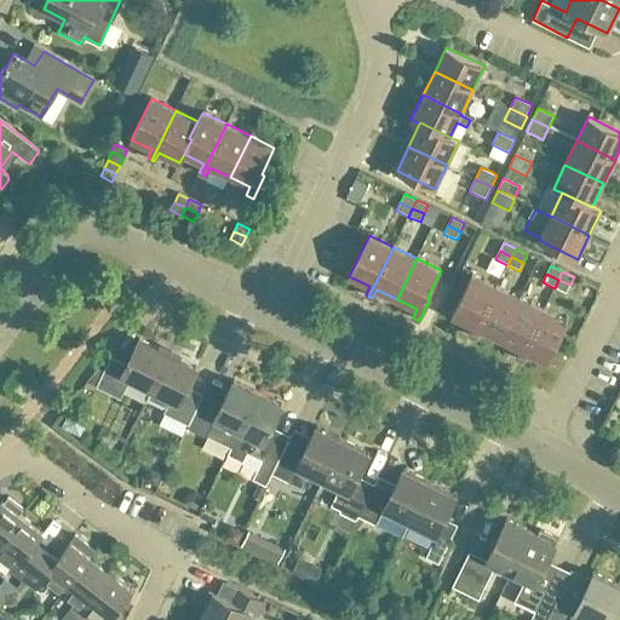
[(472,337),(497,287),(472,275),(453,316),(474,326),(469,334),(472,337)]
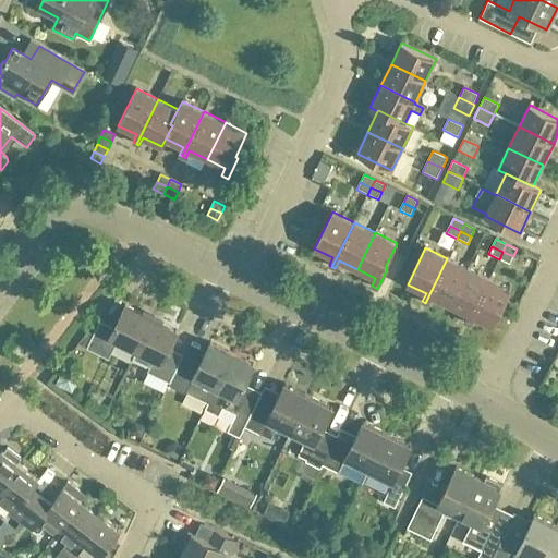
[(513,256),(502,252),(499,259),(510,264),(513,256)]
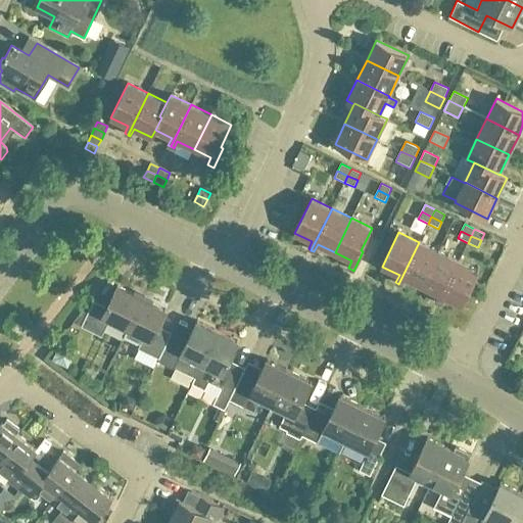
[(422,286),(439,251),(419,242),(398,284),(401,285),(405,278),(422,286)]
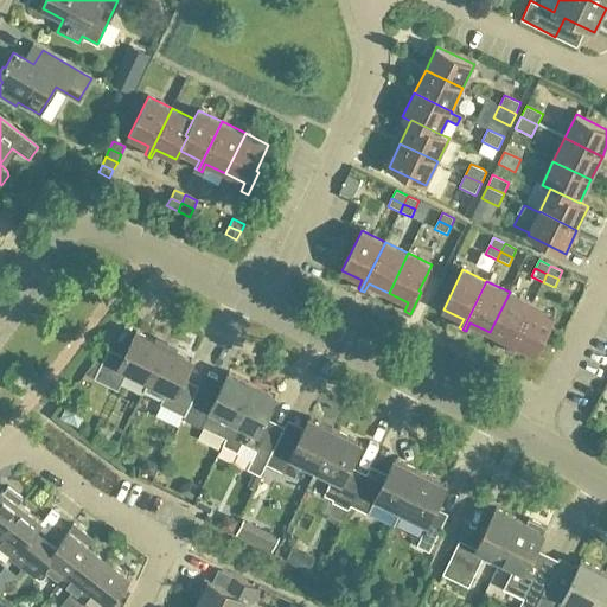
[(509,352),(532,304),(510,292),(490,332),(510,342),(505,350),(509,352)]
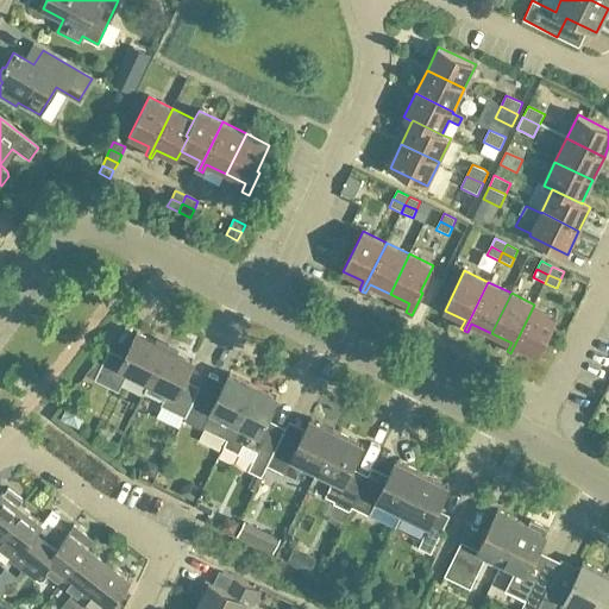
[(534,305),(510,353),(514,355),(518,346),(538,356),(558,315),(534,305)]
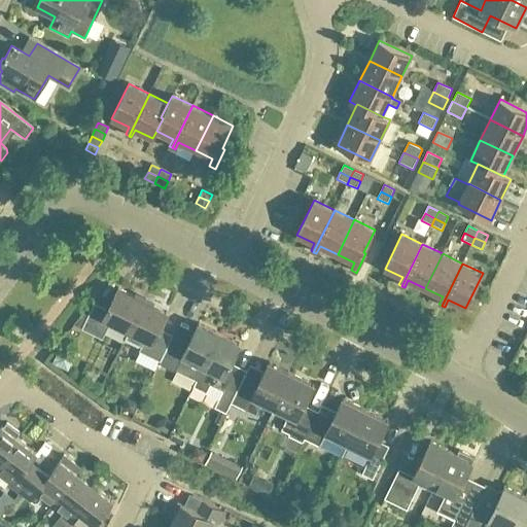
[(111,322),(129,331),(143,302),(117,288),(107,310),(95,304),(89,316),(84,314),(77,326),(81,329),(102,340),(111,322)]
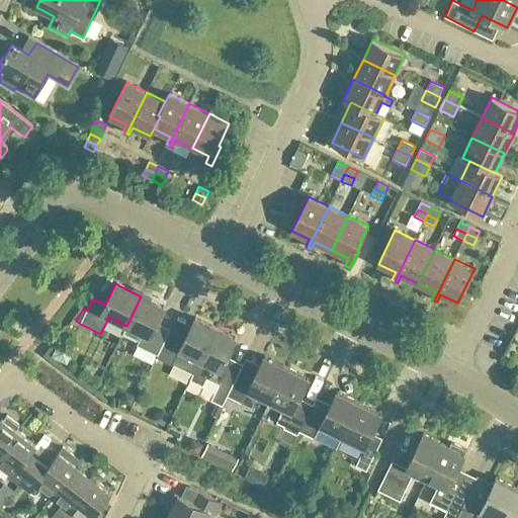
[(122,335),(138,343),(137,345),(158,355),(167,336),(170,330),(157,324),(165,308),(141,296),(126,326),(122,335)]
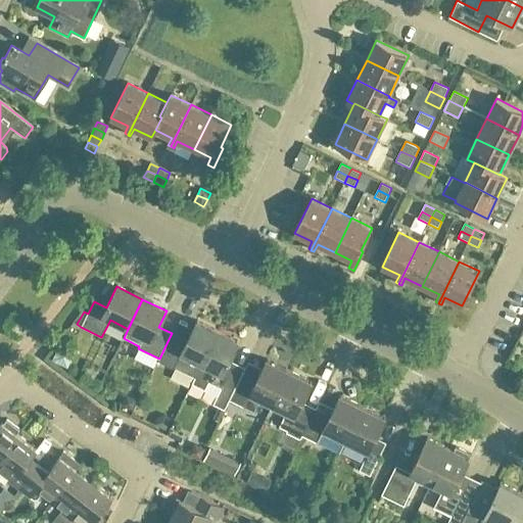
[(11,328),(20,334),(27,326),(18,320),(11,328)]
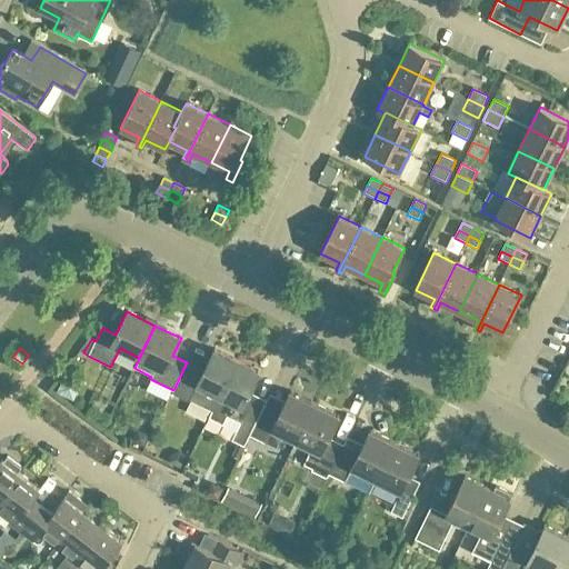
[(200,377),(183,369),(173,390),(171,393),(189,401),(189,400),(211,411),(236,360),(213,349),(200,377)]
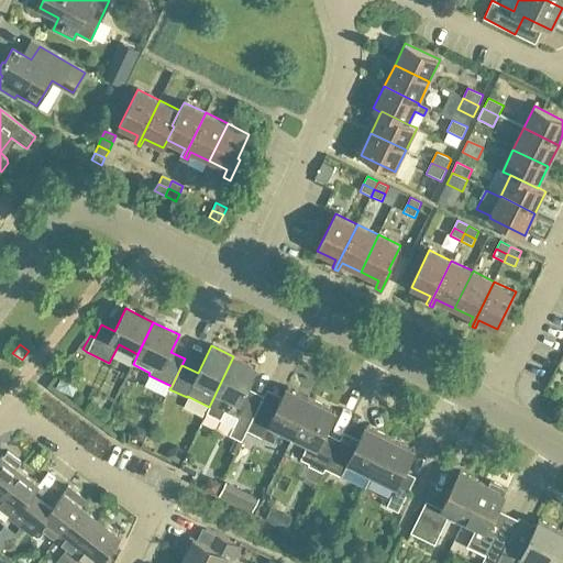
[(233,356),(209,407),(210,407),(207,414),(221,421),(231,398),(240,403),(256,367),(233,356)]
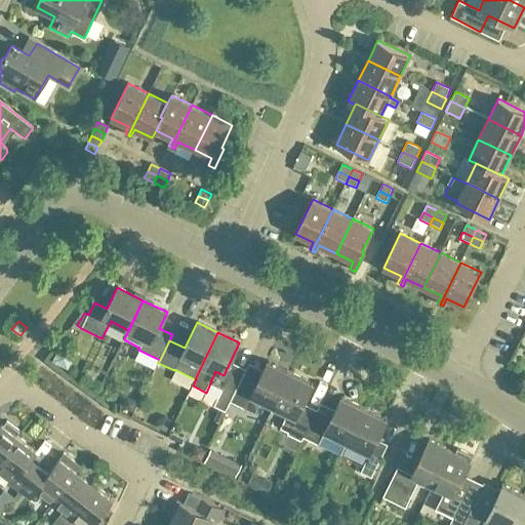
[(261,401),(273,407),(290,372),(268,361),(255,387),(244,381),(233,403),(255,414),(261,401)]
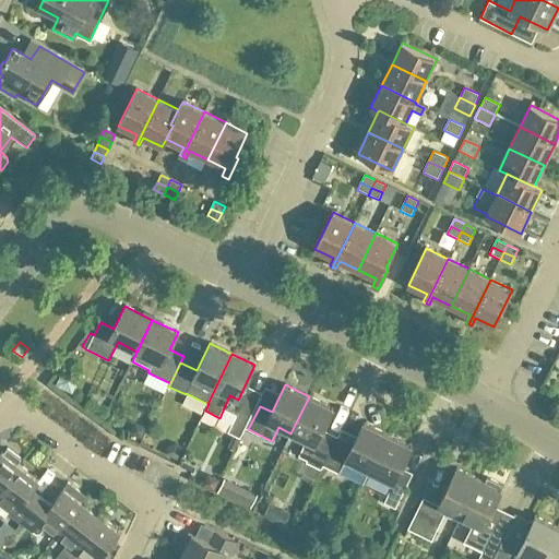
[(321,470),(323,466),(334,442),(320,436),(333,408),(309,396),(290,433),(306,441),(301,450),(310,454),(306,463),(321,470)]
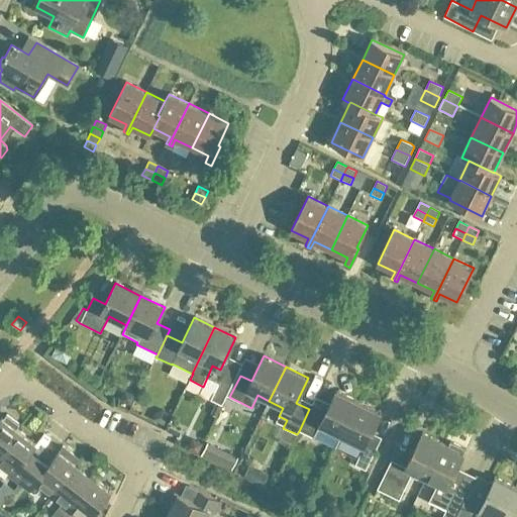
[(210,400),(222,405),(235,377),(224,372),(210,400)]
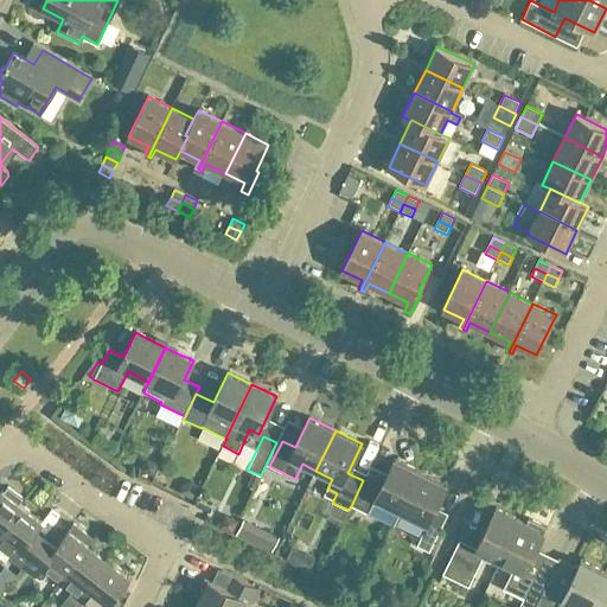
[(374,473),(382,449),(369,445),(360,468),(374,473)]
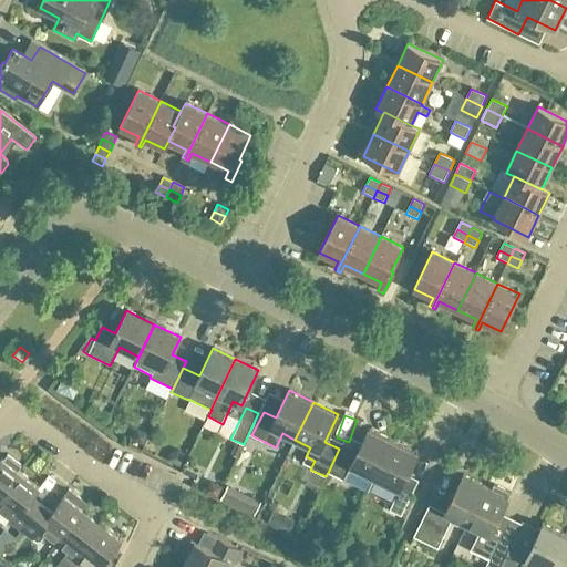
[(339,449),(328,473),(343,481),(350,466),(374,478),(393,441),(368,429),(354,456),(339,449)]
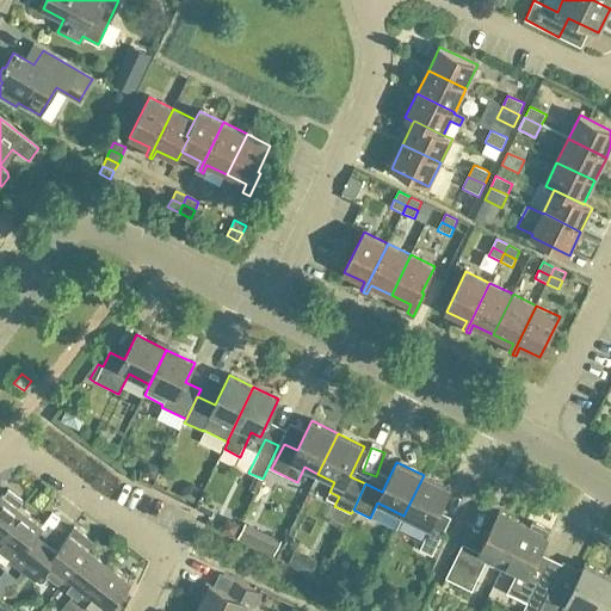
[(450,488),(424,475),(403,516),(430,529),(419,550),(432,556),(448,524),(436,518),(450,488)]
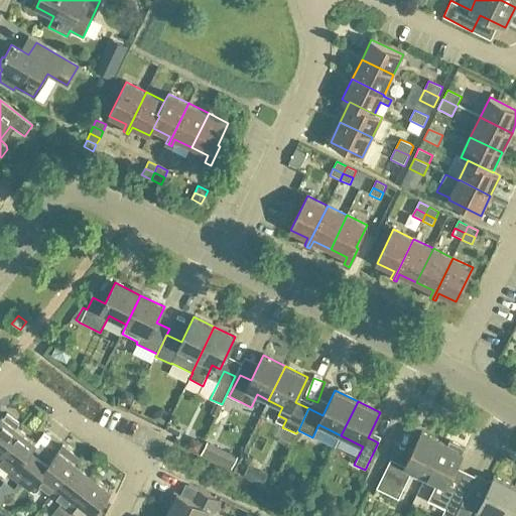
[(0,453),(18,429),(16,428),(19,424),(6,414),(3,418),(1,416),(0,417),(0,453)]
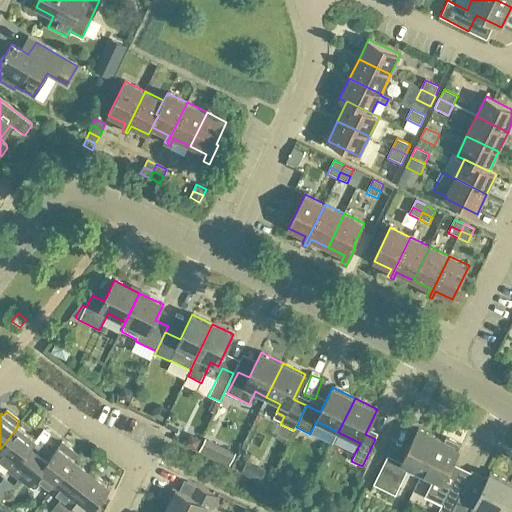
[(19,479),(38,454),(29,447),(35,439),(18,426),(0,449),(0,461),(10,470),(9,471),(19,479)]
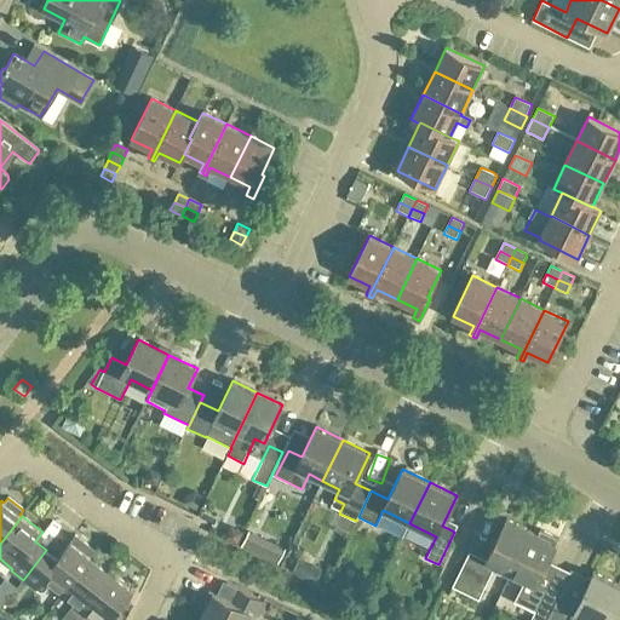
[(495,566),(511,574),(530,532),(506,520),(486,561),(470,552),(453,586),(478,600),(495,566)]
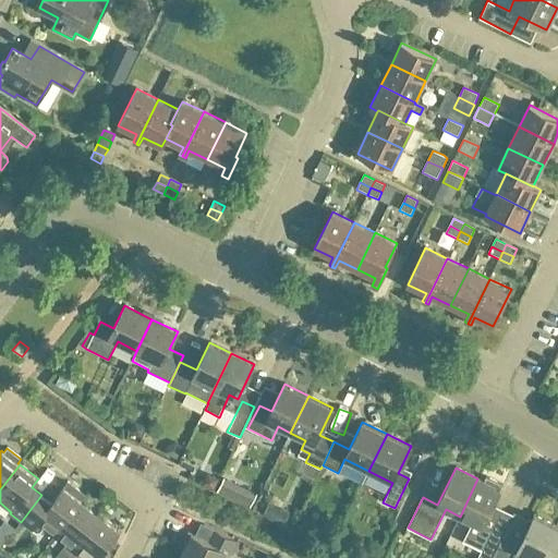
[(484,482),(477,478),(460,517),(472,523),(463,542),(482,550),(477,557),(493,557),(504,537),(502,537),(490,531),(482,528),(502,485),(486,476),(484,482)]
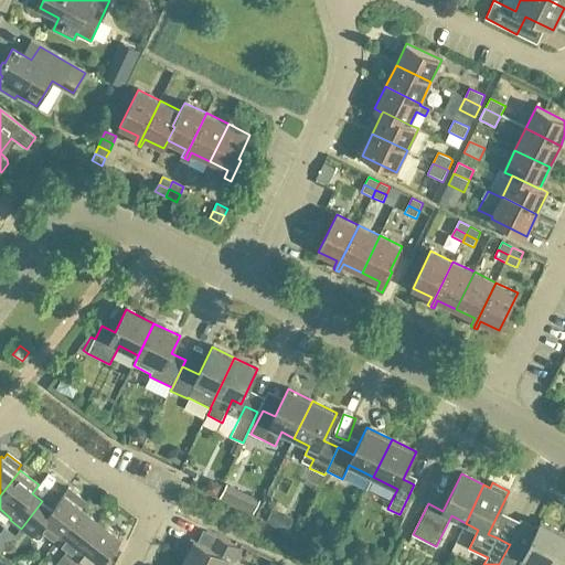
[(32,537),(32,536),(36,540),(41,539),(45,533),(56,542),(86,502),(67,488),(52,509),(42,501),(21,529),(32,537)]
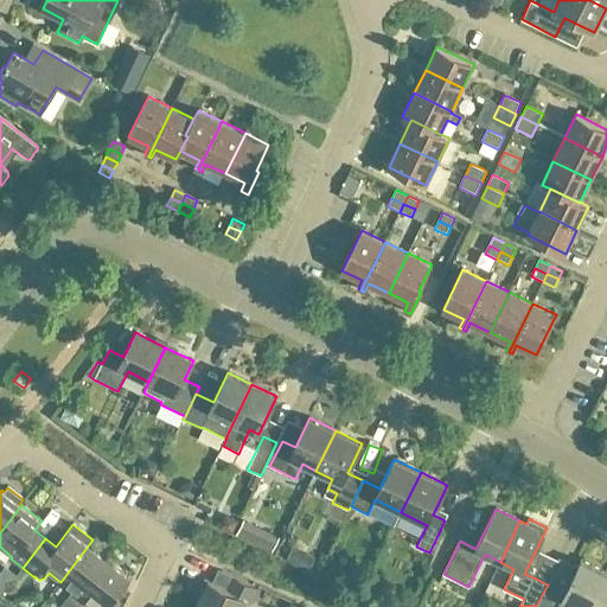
[(253,525),(247,537),(270,549),(276,537),(253,525)]
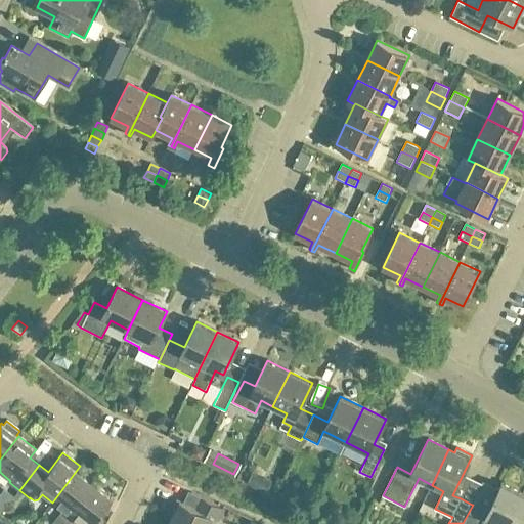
[(80,466),(52,503),(62,511),(53,522),(55,523),(63,523),(94,484),(77,471),(81,467),(80,466)]
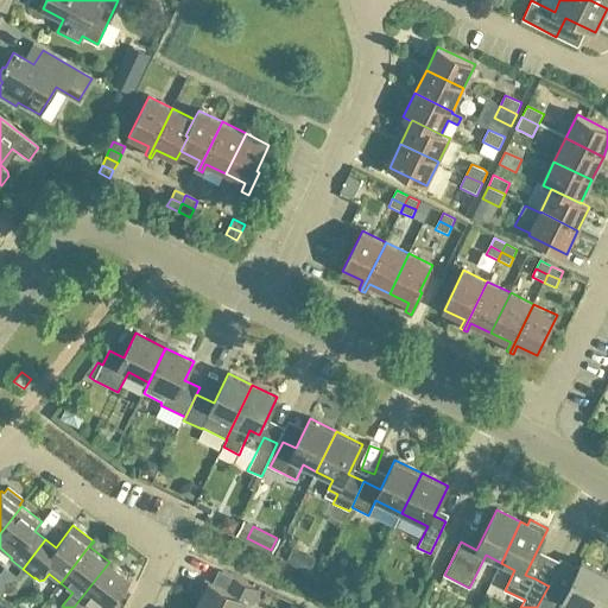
[(109,562),(74,607),(87,607),(89,605),(93,607),(106,607),(130,577),(109,562)]
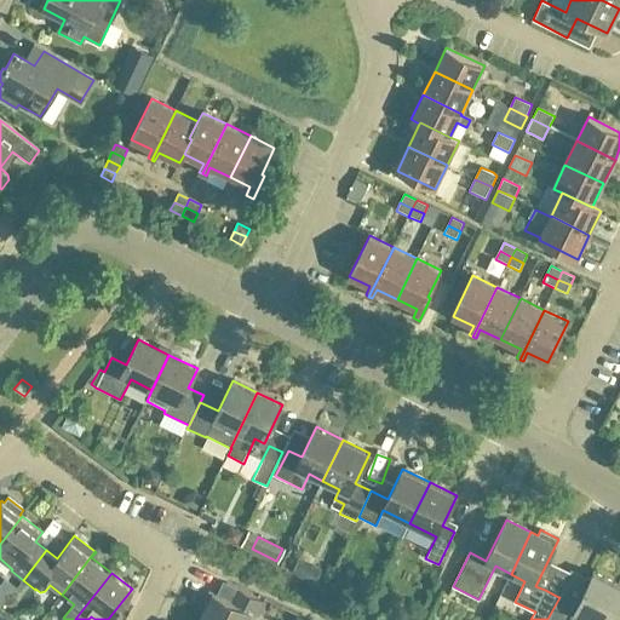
[(561,591),(558,597),(560,597),(547,619),(601,619),(618,585),(593,573),(580,601),(561,591)]
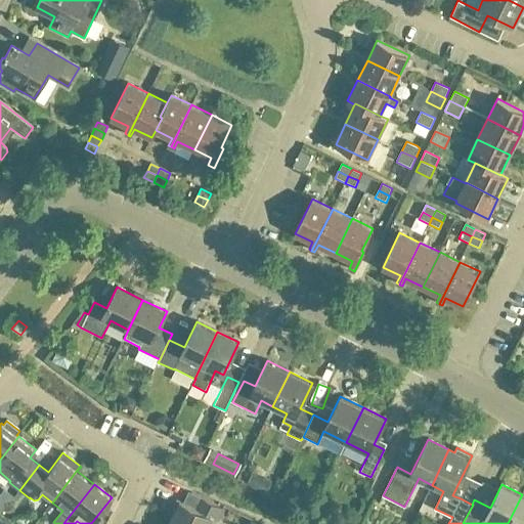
[(179,500),(169,522),(173,523),(209,523),(213,518),(218,520),(223,509),(200,497),(191,493),(186,504),(179,500)]
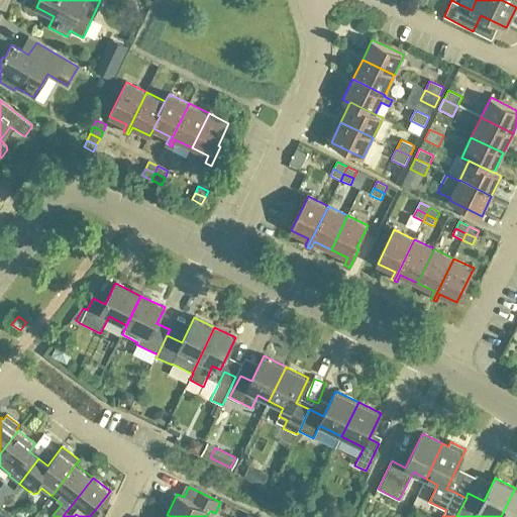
[(516,516),(516,489),(515,488),(501,516),(516,516)]
